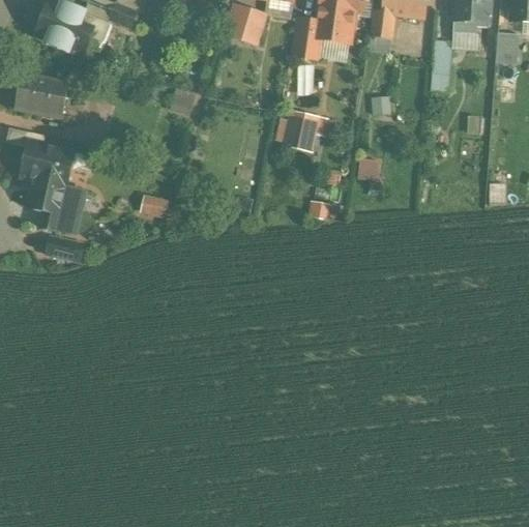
[(63,6),(53,1),(38,35),(49,39),(48,42),(69,52),(71,49),(83,54),(90,36),(105,44),(112,25),(95,18),(95,19),(85,15),(87,8),(65,0),(63,6)]
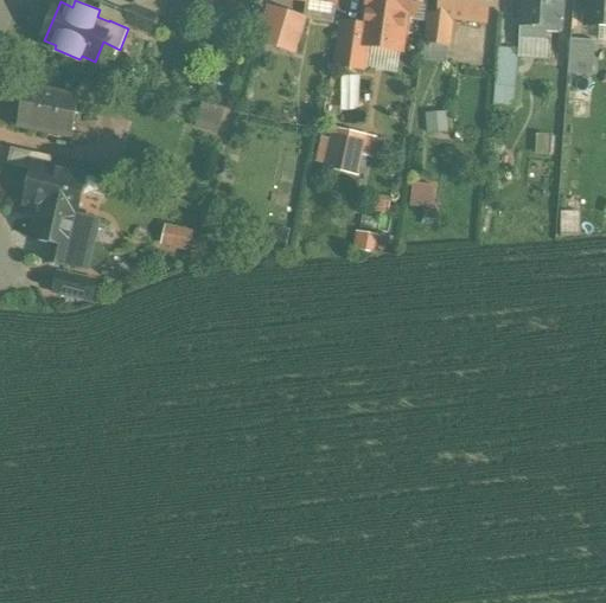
[(133,0),(133,2),(155,12),(158,0),(133,0)]
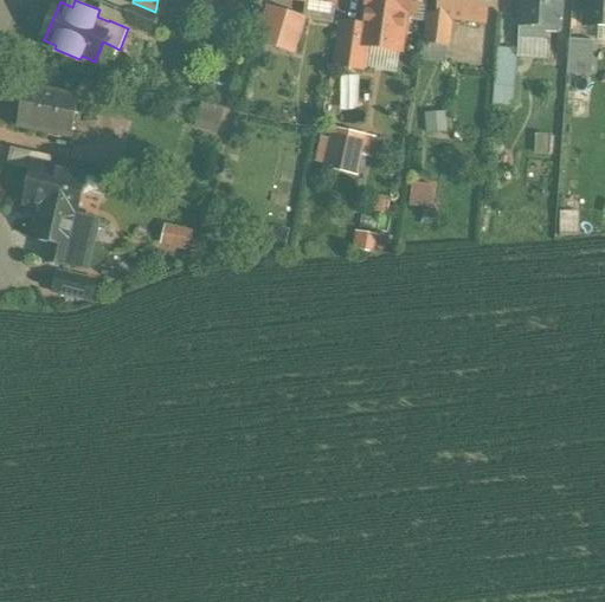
[(368,0),(368,7),(367,7),(365,20),(366,20),(366,24),(362,43),(368,44),(400,47),(406,10),(414,11),(416,0),(368,0)]
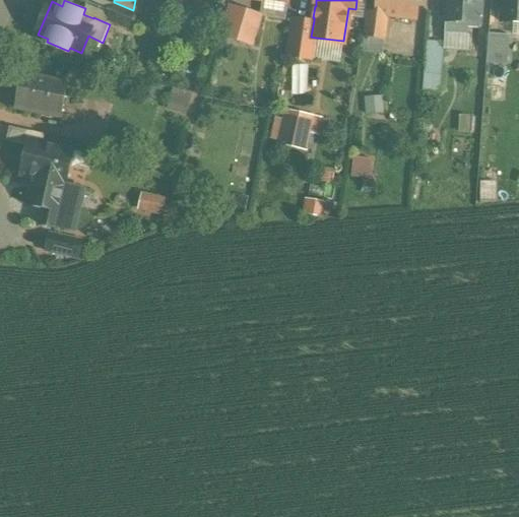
[(378,0),(377,11),(369,10),(368,23),(386,26),(388,13),(416,17),(418,0),(378,0)]
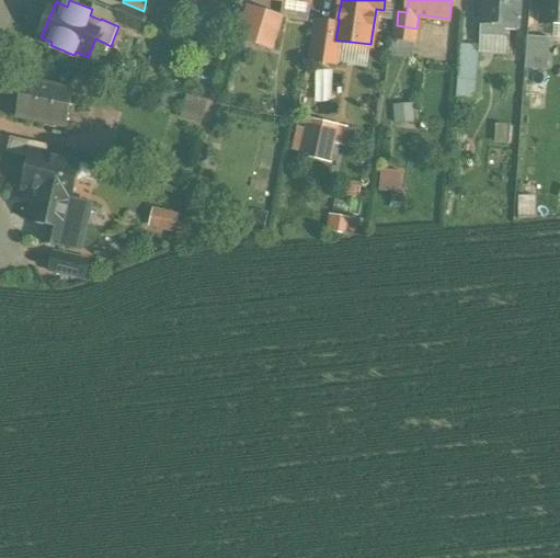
[(482,0),(481,21),(482,21),(481,34),(504,35),(505,27),(518,27),(518,23),(520,0),(482,0)]
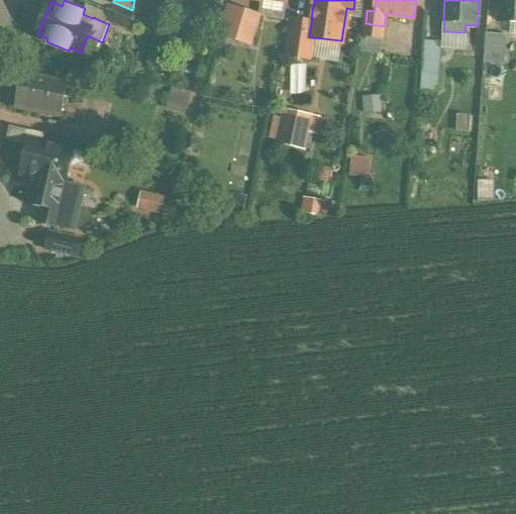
[(500,0),(499,19),(515,20),(515,0),(500,0)]
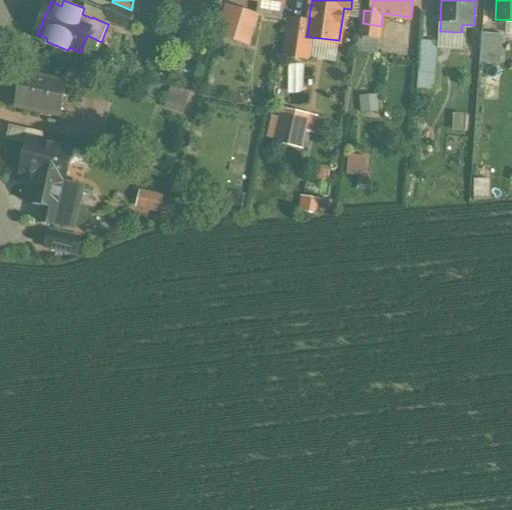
[(131,10),(112,2),(106,17),(128,26),(134,11),(131,10)]
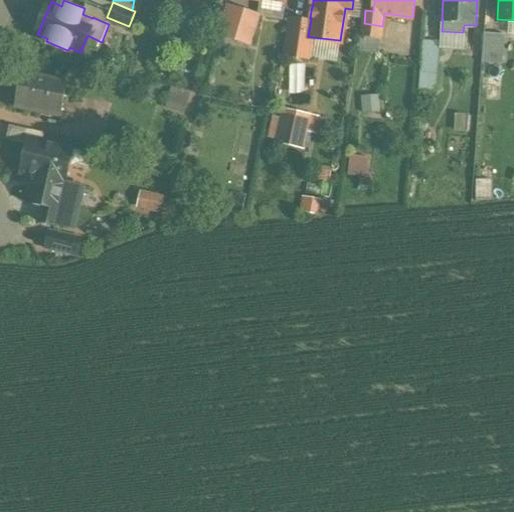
[(259,14),(232,6),(223,33),(249,41),(259,14)]
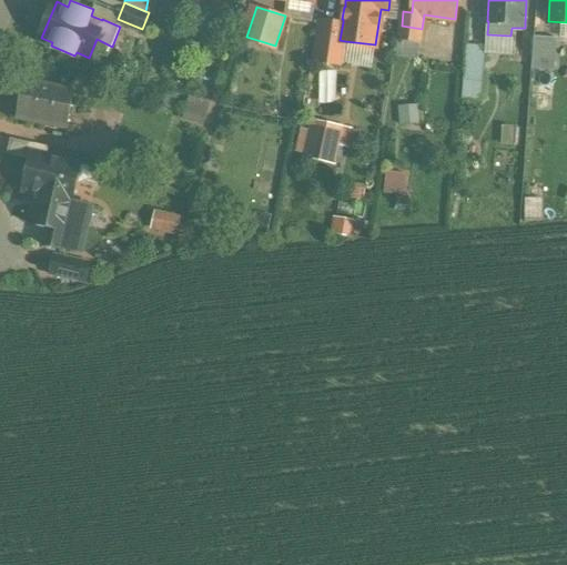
[(343,22),(322,19),(316,59),(342,62),(345,41),(340,40),(343,22)]
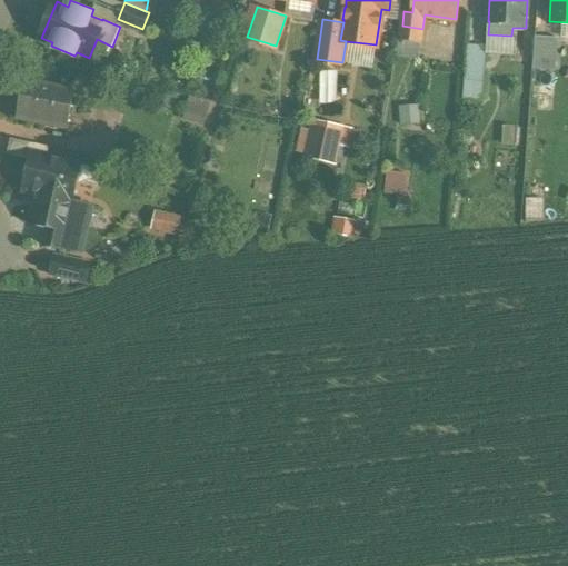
[(422,29),(402,26),(400,39),(421,41),(422,29)]
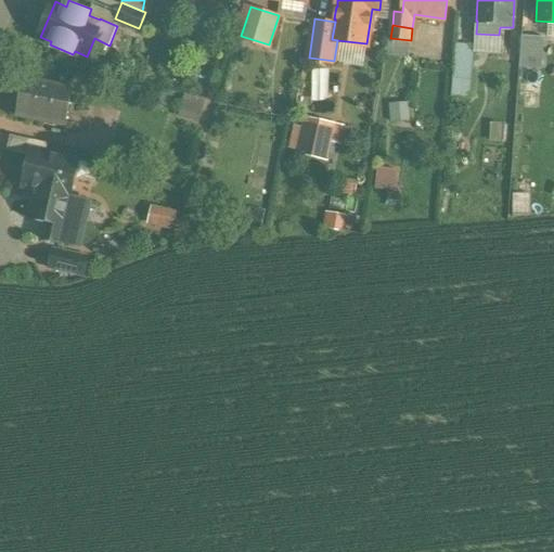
[(545,35),(524,34),(522,64),(543,66),(545,35)]
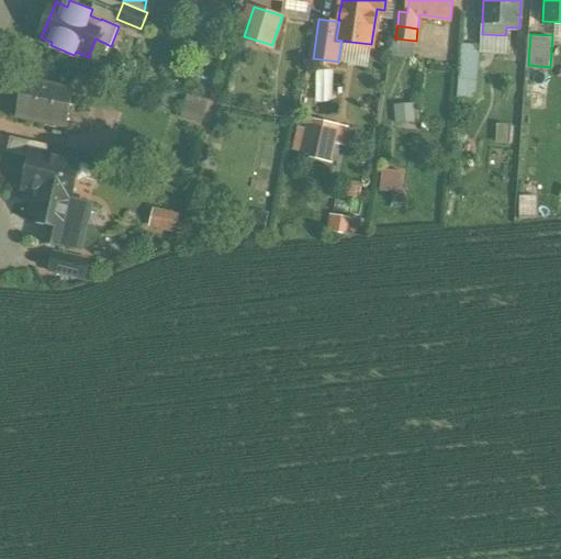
[(477,43),(462,42),(460,69),(473,70),(480,71),(481,49),(477,43)]
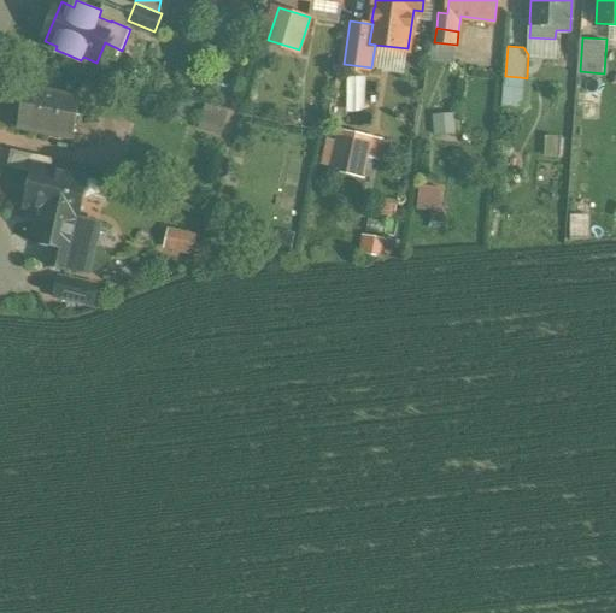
[(344,76),(344,123),(364,123),(364,76),(344,76)]
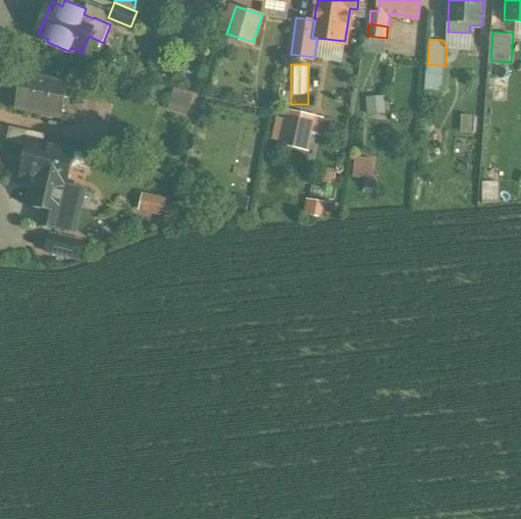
[(439,65),(427,64),(426,74),(439,75),(439,65)]
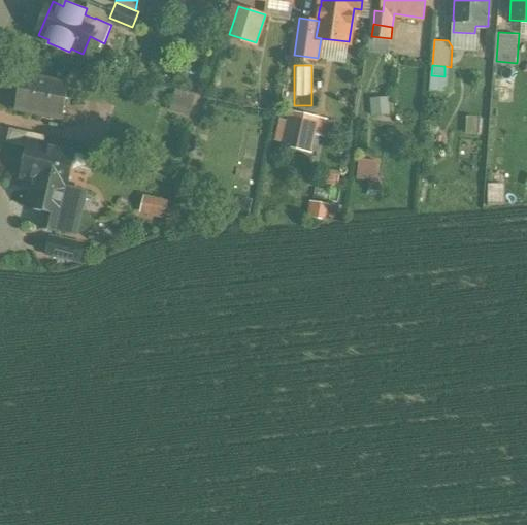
[(70,83),(24,73),(17,107),(63,118),(70,83)]
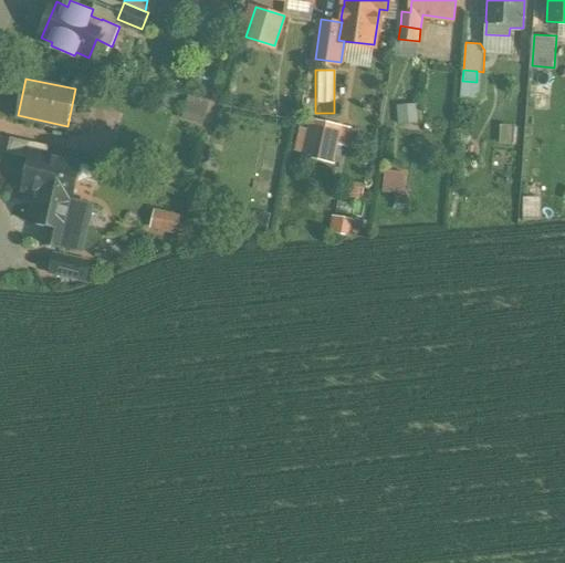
[(189,91),(185,112),(207,116),(211,95),(189,91)]
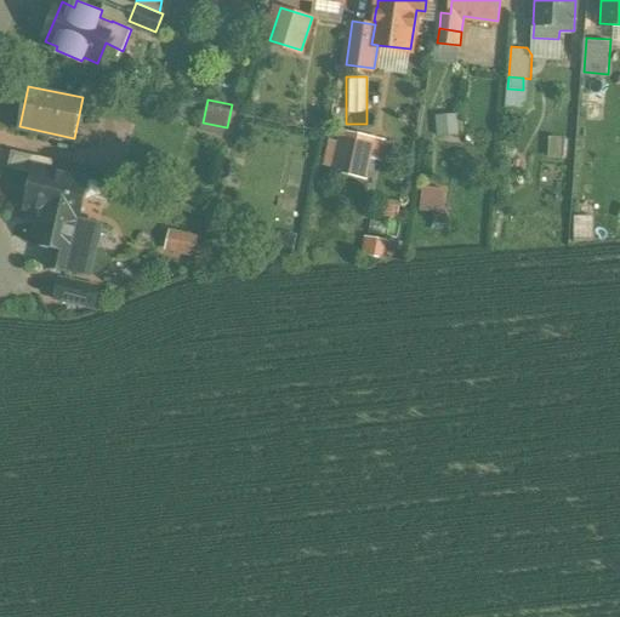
[(386,141),(343,131),(335,169),(367,176),(371,155),(382,158),(386,141)]
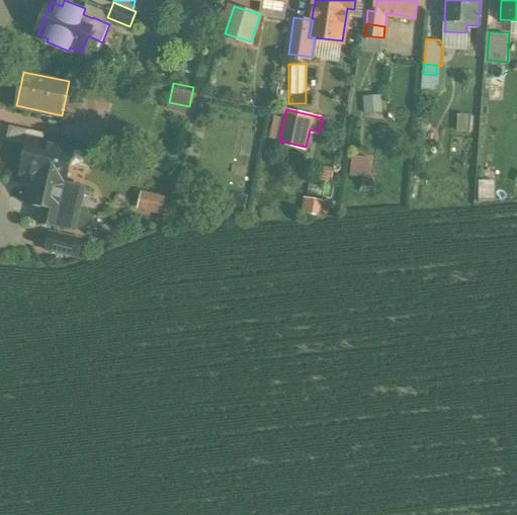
[(32,129),(12,124),(9,139),(28,144),(29,138),(32,129)]
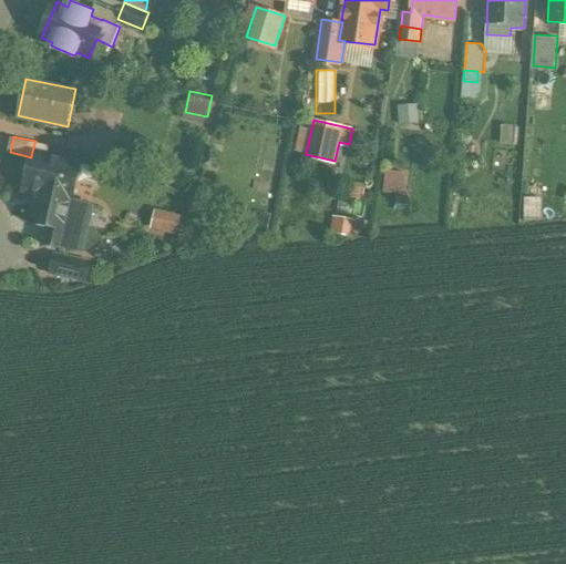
[(50,144),(35,141),(32,151),(48,154),(50,144)]
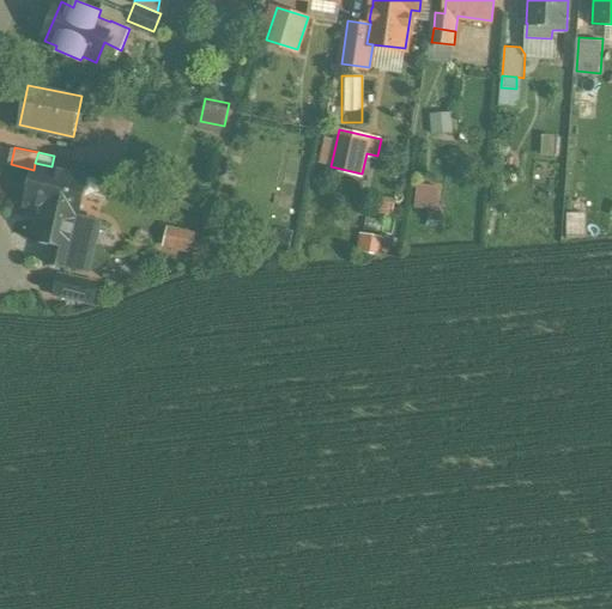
[(52,166),(35,163),(34,170),(26,203),(41,207),(34,238),(52,243),(48,261),(66,266),(67,263),(88,268),(98,220),(77,215),(83,194),(103,199),(108,181),(86,176),(86,175),(52,166)]
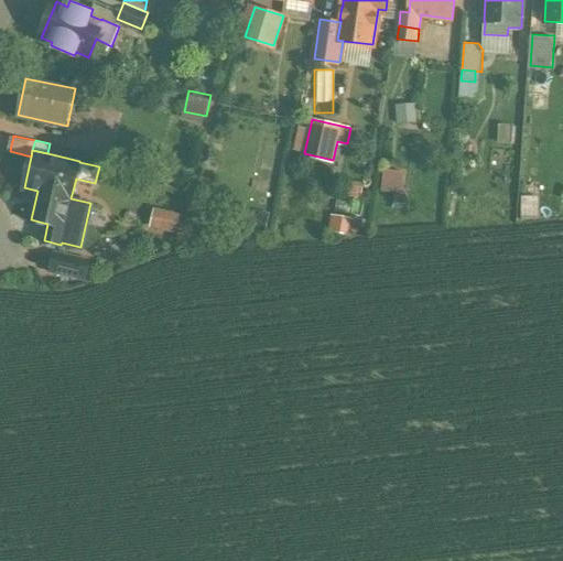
[(408,191),(397,191),(396,201),(407,202),(408,191)]
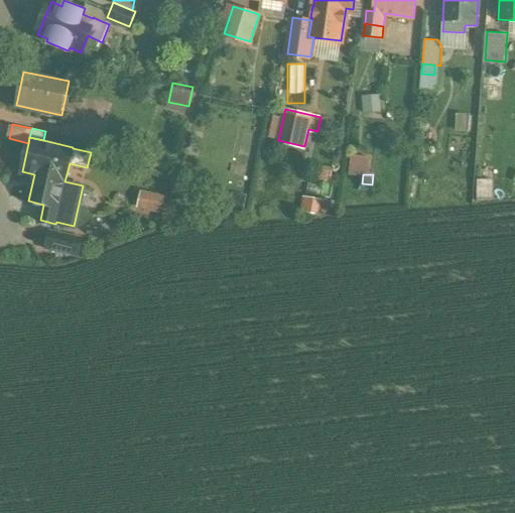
[(135,206),(158,212),(163,195),(140,188),(135,206)]
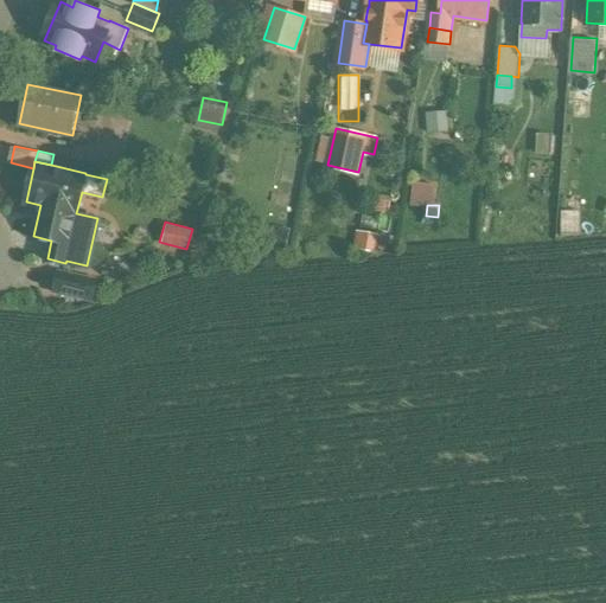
[(291,229),(274,225),(273,230),(270,244),(286,247),(291,229)]
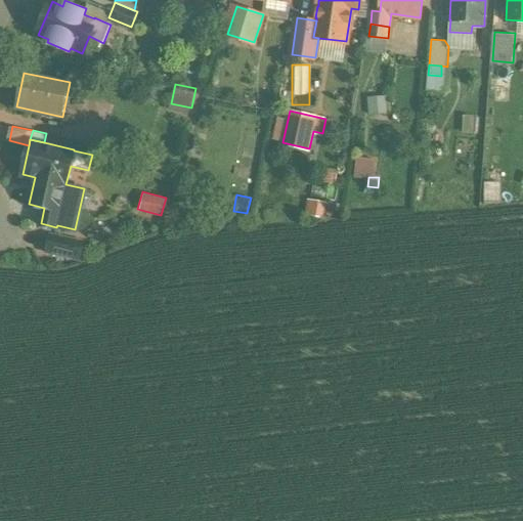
[(235,199),(229,197),(226,209),(233,211),(235,199)]
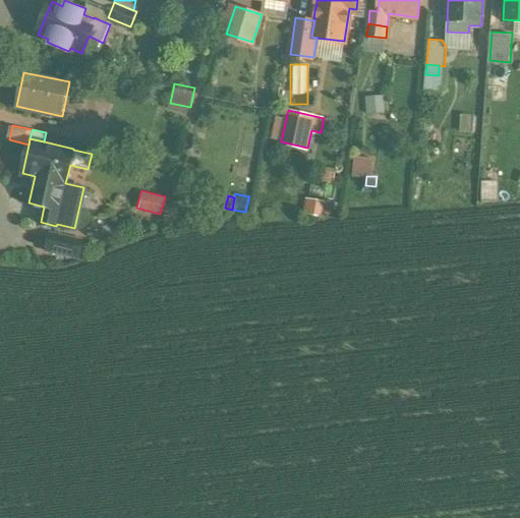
[(304,199),(304,214),(322,214),(322,199),(304,199)]
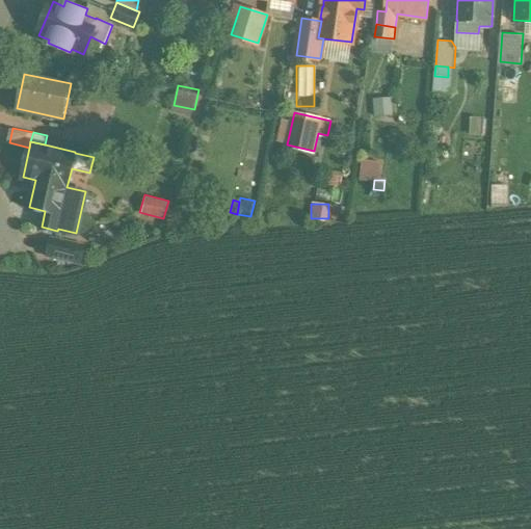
[(84,244),(52,237),(48,254),(81,261),(84,244)]
